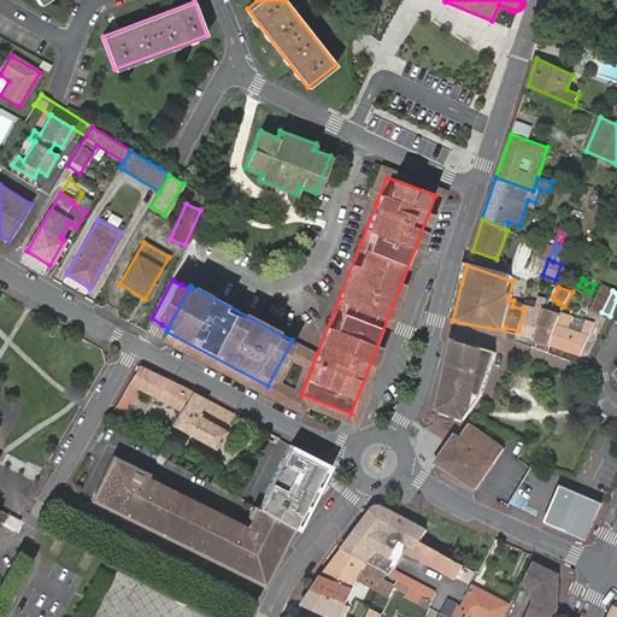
[(518,330),(517,334),(535,339),(544,310),(547,301),(538,298),(536,303),(535,309),(524,306),(524,309),(523,313),(518,330)]
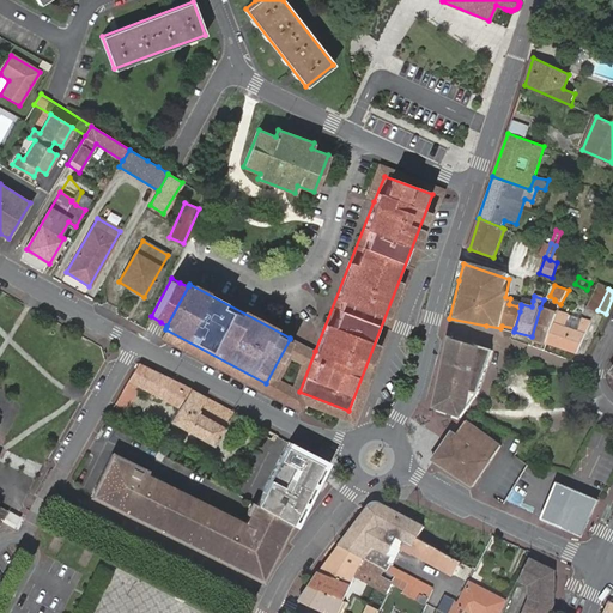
[(540,308),(532,337),(547,343),(557,314),(540,308)]
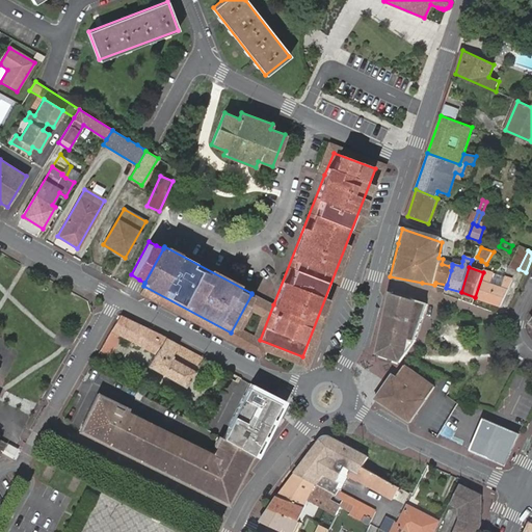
[(484,269),(483,272),(475,297),(501,306),(512,280),(484,269)]
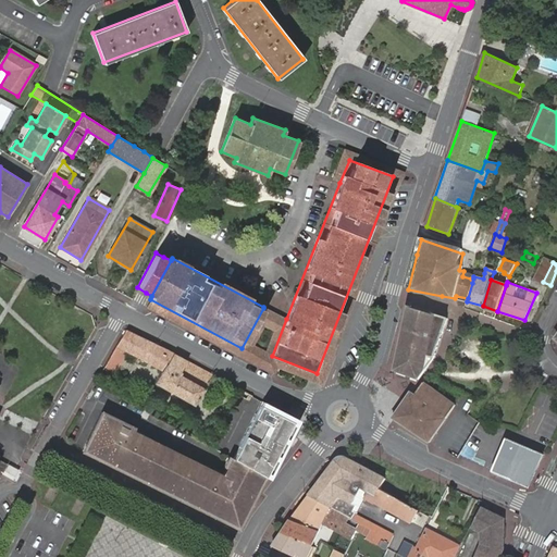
[(406,331),(438,343),(447,318),(409,307),(403,330),(406,331)]
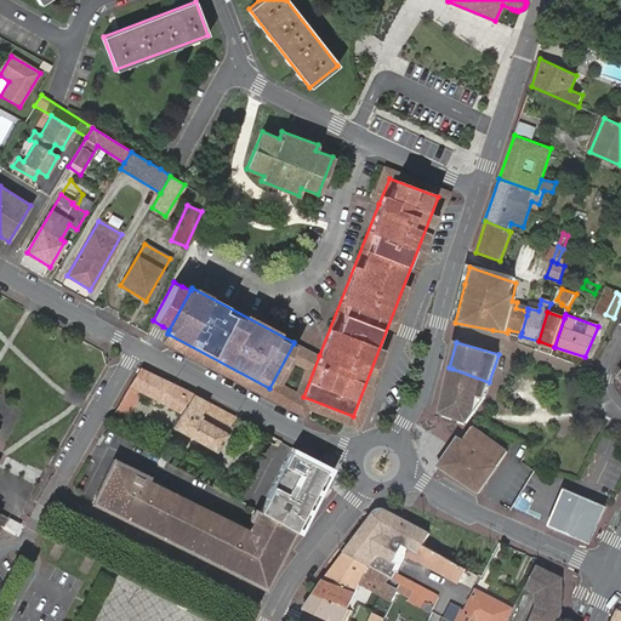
[(142,368),(138,372),(130,387),(143,393),(182,412),(172,427),(216,450),(237,416),(204,399),(142,368)]
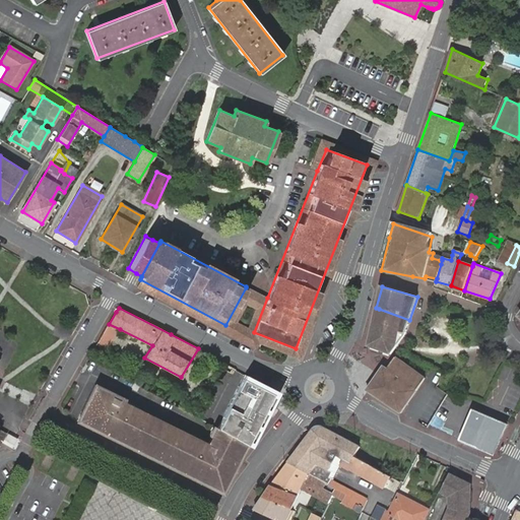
[(403,333),(409,320),(379,309),(376,308),(375,308),(364,343),(385,351),(402,335),(403,333)]
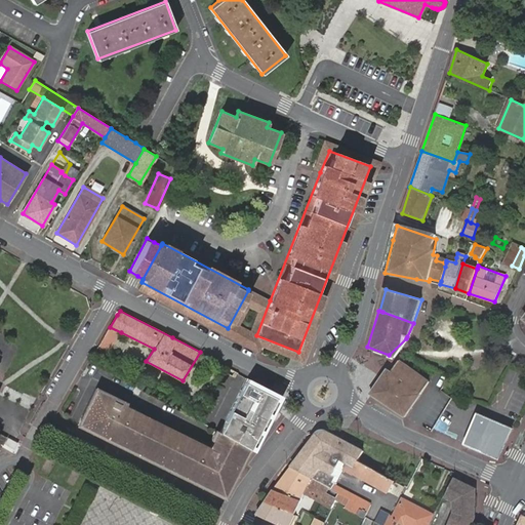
[(121,332),(110,327),(97,348),(109,354),(121,332)]
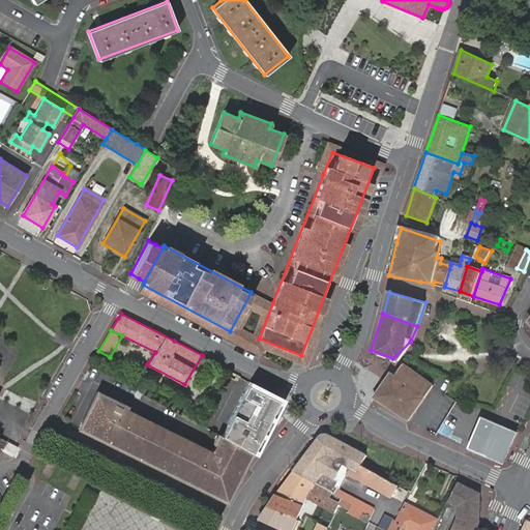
[(433,384),(403,364),(394,376),(391,374),(376,396),(408,419),(422,399),(433,384)]
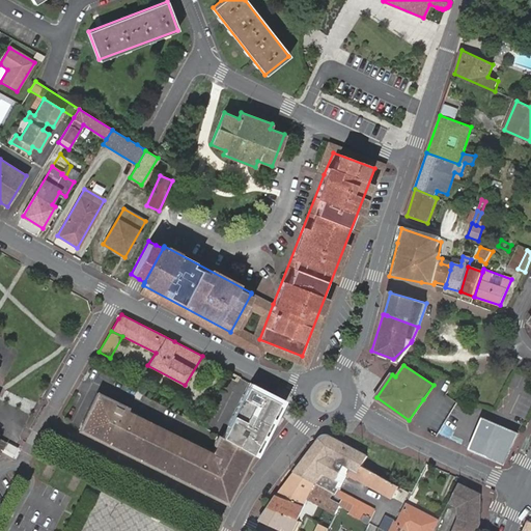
[(235,375),(220,408),(230,414),(247,382),(235,375)]
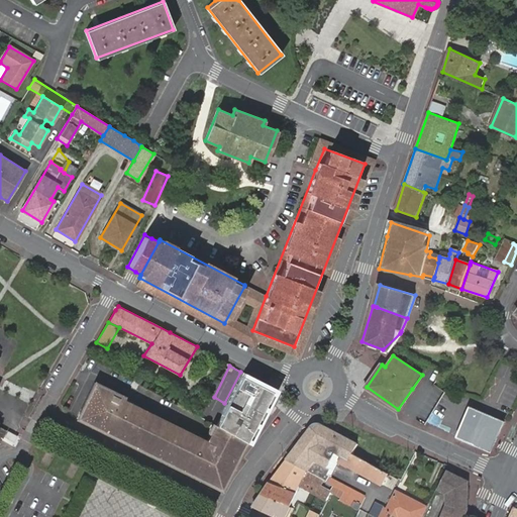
[(265,408),(275,388),(261,381),(244,373),(229,402),(253,415),(259,407),(261,408),(263,406),(265,408)]
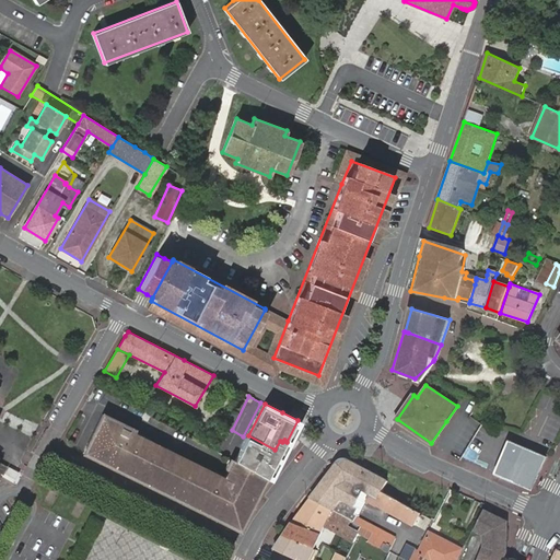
[(2,410),(0,413),(0,419),(18,427),(21,419),(2,410)]
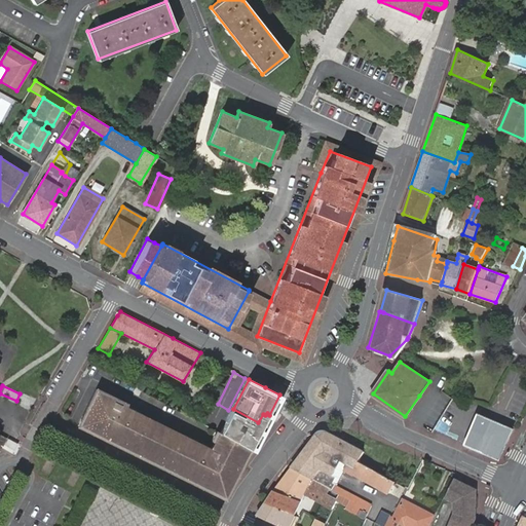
[(96,392),(78,428),(171,472),(227,498),(253,449),(246,445),(224,434),(222,433),(220,430),(217,429),(216,428),(211,439),(214,441),(210,451),(204,448),(197,445),(194,444),(183,439),(136,416),(124,411),(126,407),(96,392)]
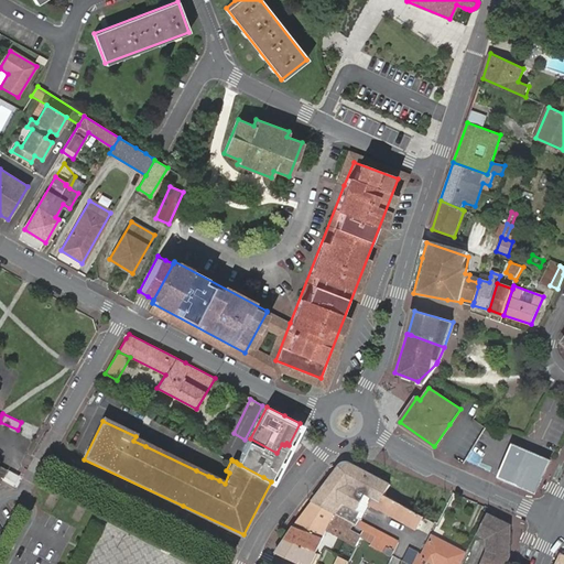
[(293,446),(304,425),(300,423),(289,445),(293,446)]
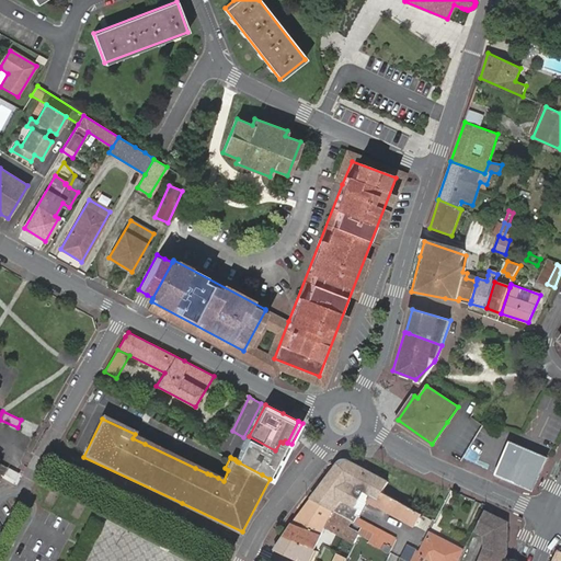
[(146,439),(135,434),(133,438),(145,444),(146,439)]
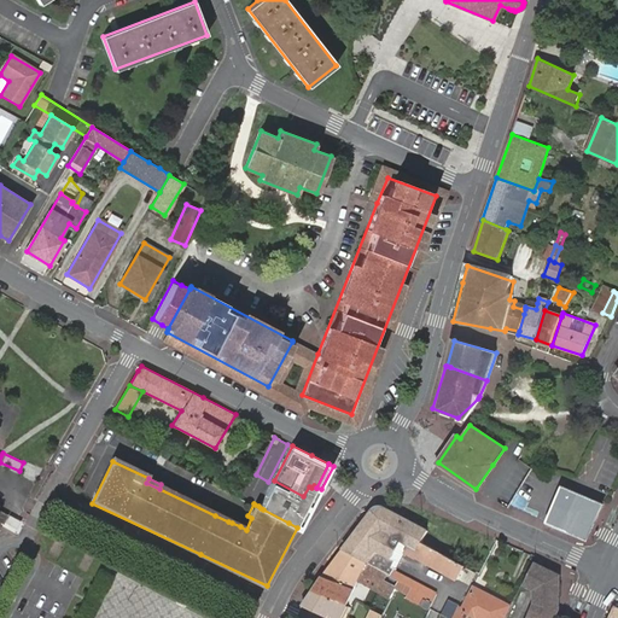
[(296,509),(303,496),(274,481),(261,508),(263,509),(289,523),(296,509)]
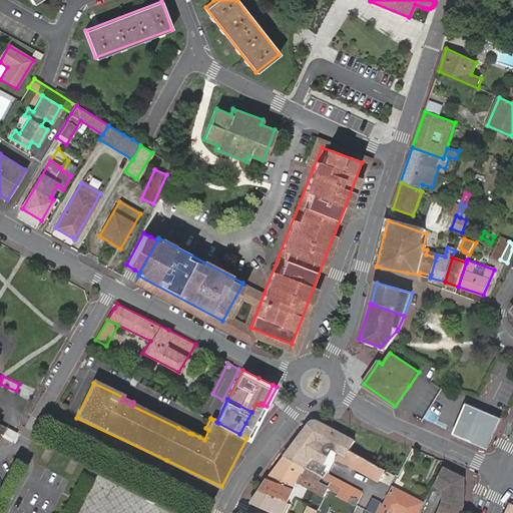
[(246,438),(263,405),(261,403),(259,405),(257,404),(251,412),(245,423),(239,434),(246,438)]
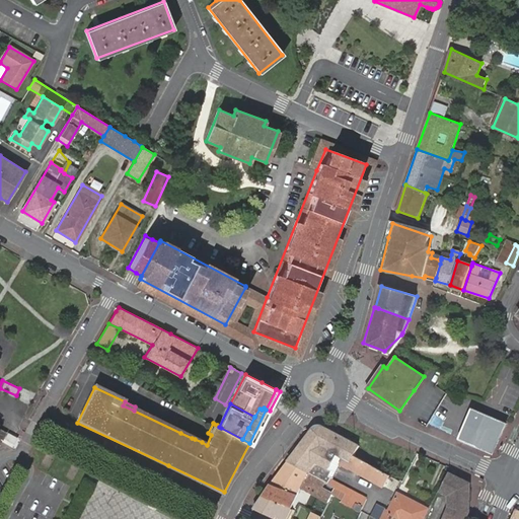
[(251,444),(267,416),(270,411),(266,410),(249,443),(251,444)]
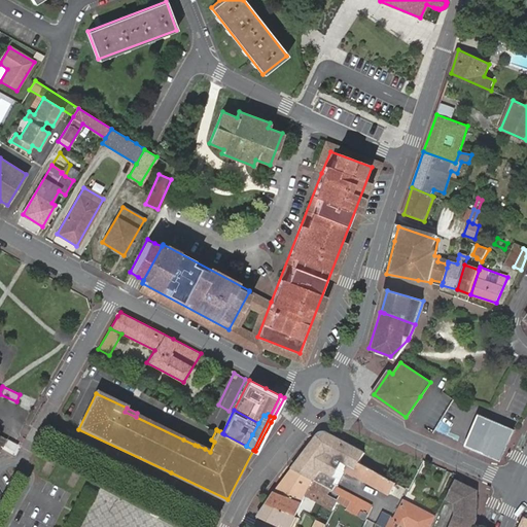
[(508,444),(515,430),(482,417),(467,445),(484,452),(508,444)]
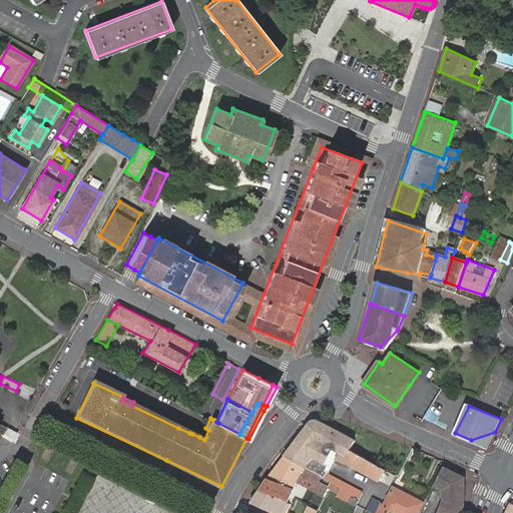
[(312,425),(286,457),(308,469),(316,474),(322,477),(332,483),(343,488),(340,494),(339,497),(357,507),(364,493),(327,473),(331,466),(329,465),(336,451),(348,458),(347,460),(363,469),(367,460),(352,451),(356,442),(327,426),(319,422),(318,425),(313,426),(312,425)]
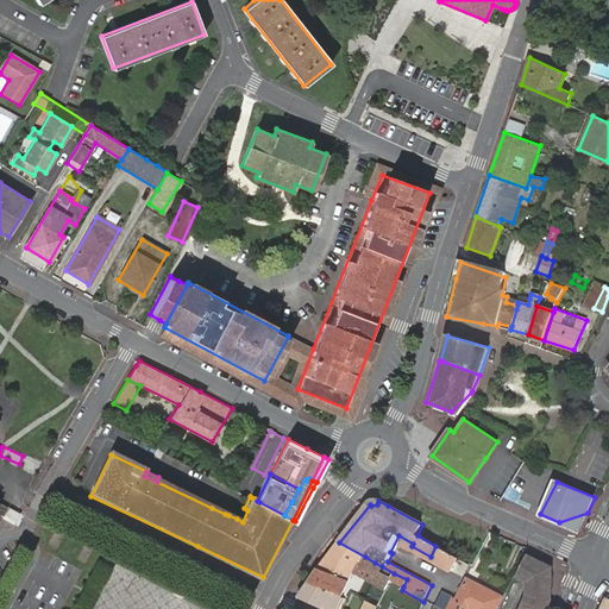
[(213,503),(212,508),(225,514),(226,509),(213,503)]
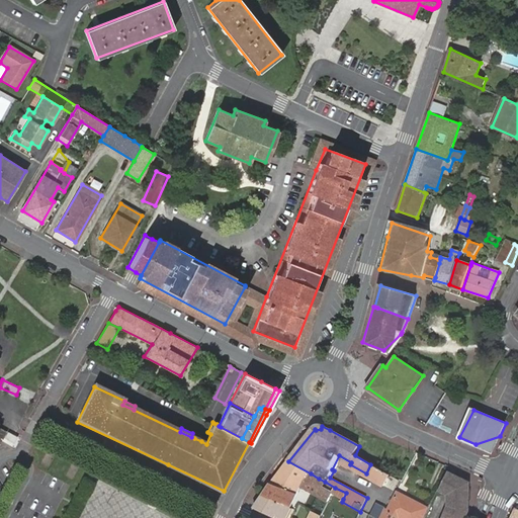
[(16,446),(20,439),(13,435),(9,443),(16,446)]
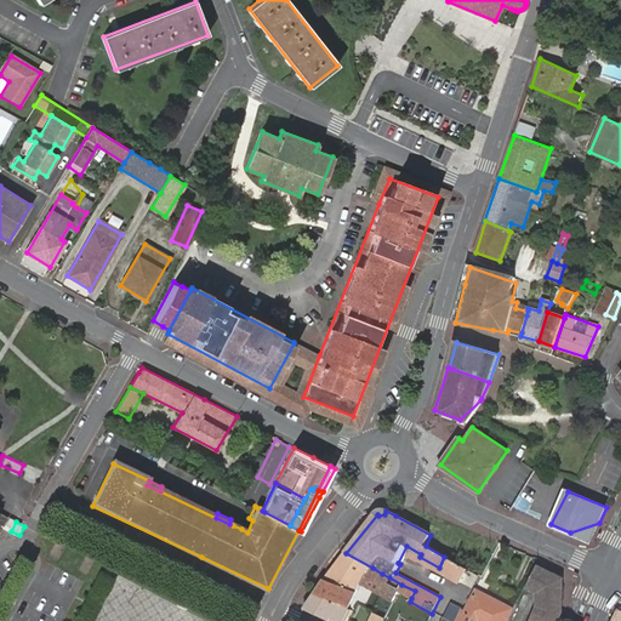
[(570,533),(574,535),(590,542),(598,527),(599,523),(570,533)]
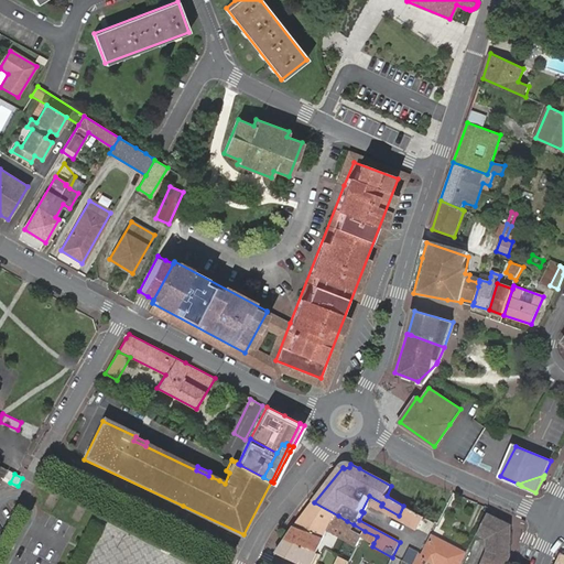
[(304,517),(328,527),(340,533),(347,521),(338,516),(314,502),(304,517)]
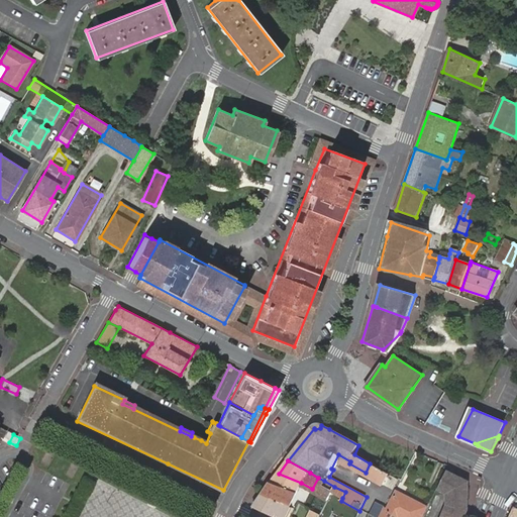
[(390,476),(370,463),(366,473),(372,476),(370,480),(384,487),(390,476)]
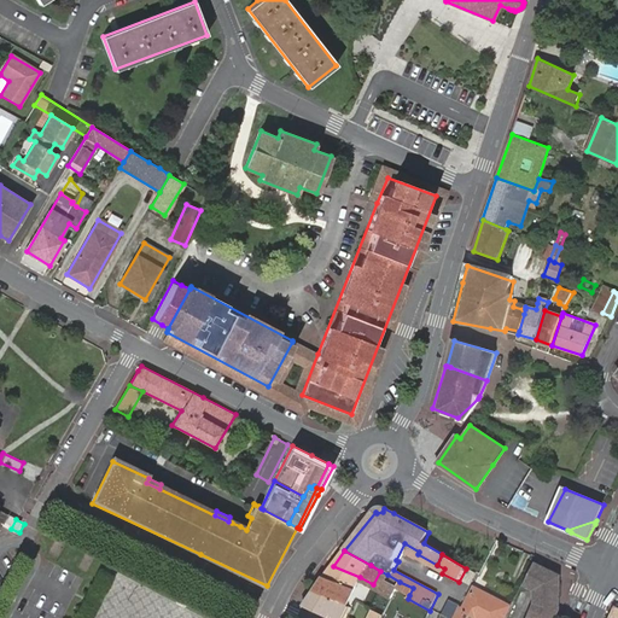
[(534,606),(531,613),(542,617),(557,617),(559,613),(561,576),(534,564),(523,587),(534,590),(534,606)]
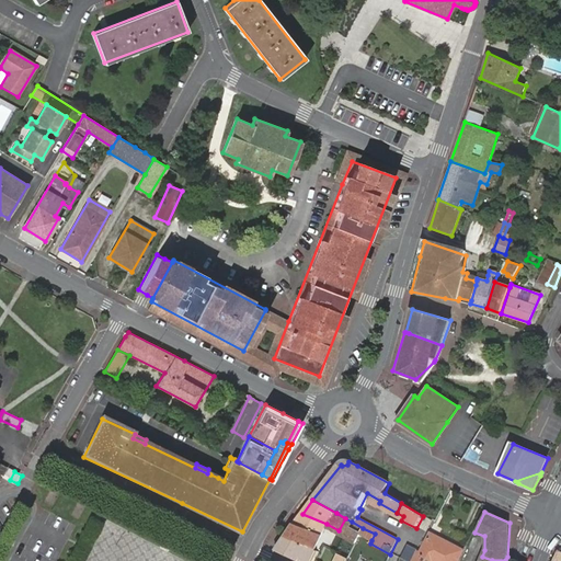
[(285,538),(315,550),(325,527),(327,524),(302,514),(285,538)]
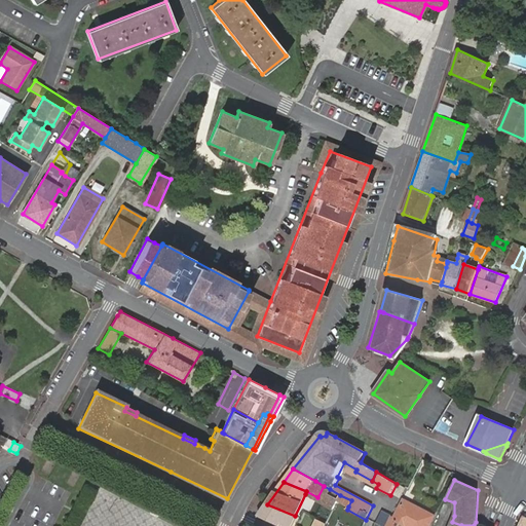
[(351,500),(340,495),(337,501),(348,506),(351,500)]
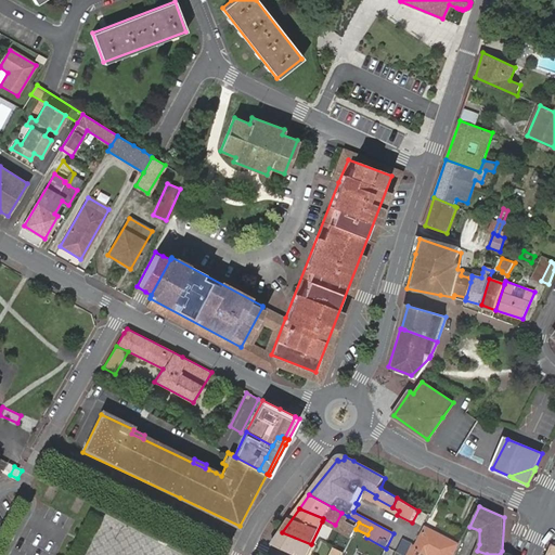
[(453,554),(459,545),(426,528),(414,550),(424,554),(453,554)]
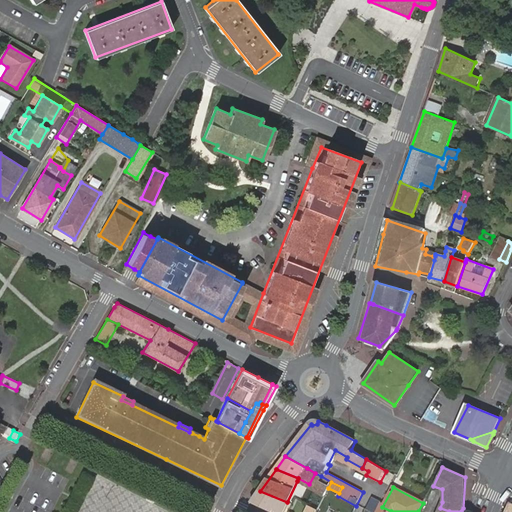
[(270,511),(282,511),(287,502),(260,491),(252,503),(270,511)]
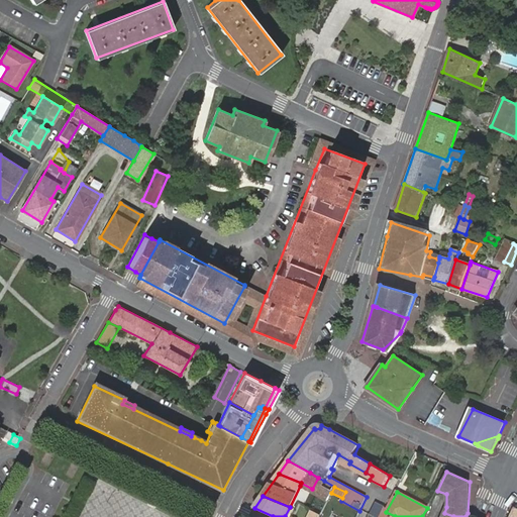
[(377,503),(371,516),(372,516),(381,516),(386,507),(377,503)]
